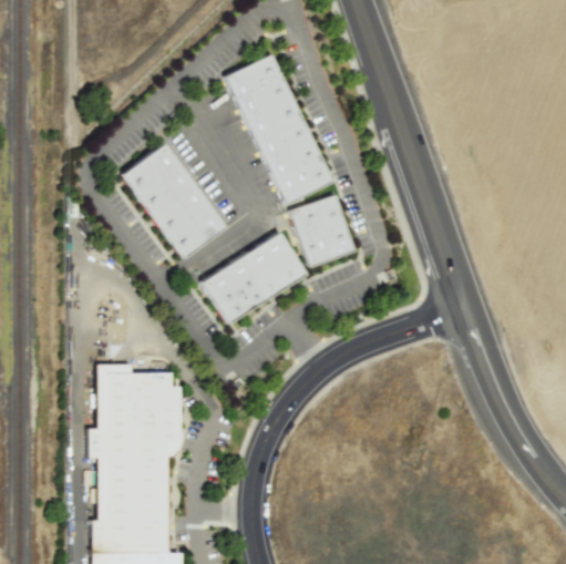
[(267,57),(328,178),(288,197),(228,75),(267,57)]
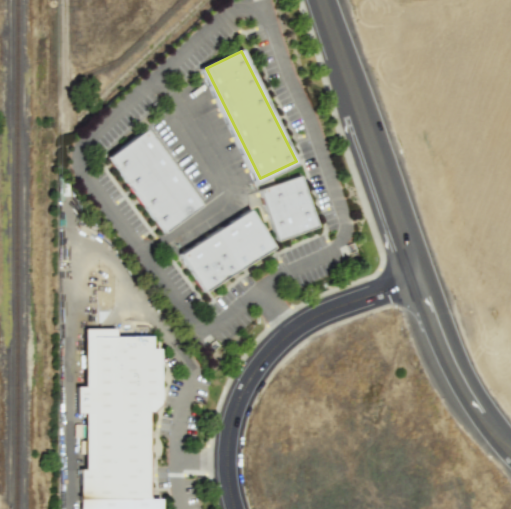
[(147,128),(200,200),(165,225),(112,154),(147,128)]
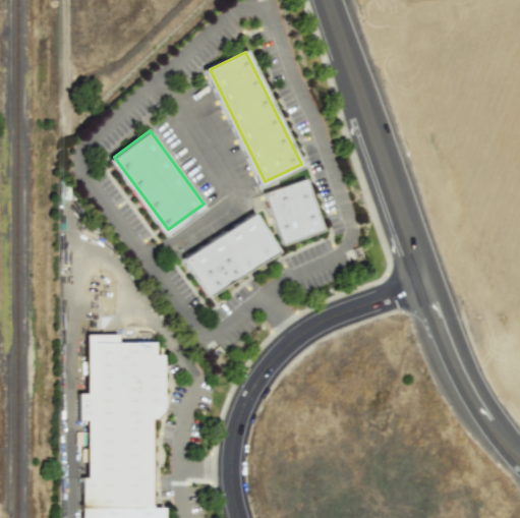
[(305,180),(322,227),(285,239),(269,192),(305,180)]
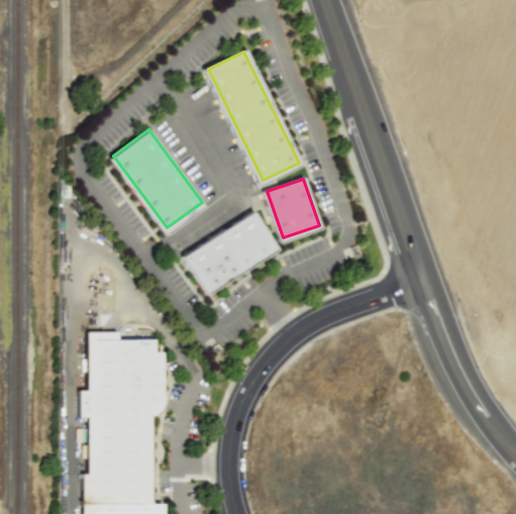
[(185,254),(253,210),(278,247),(208,292),(185,254)]
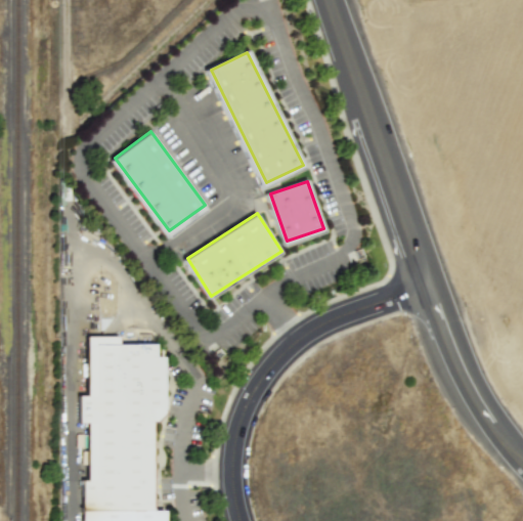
[(84,510),(84,478),(91,479),(90,428),(82,428),(82,397),(89,397),(88,337),(121,337),(121,344),(161,344),(161,356),(168,356),(167,410),(157,421),(157,510),(84,510)]
